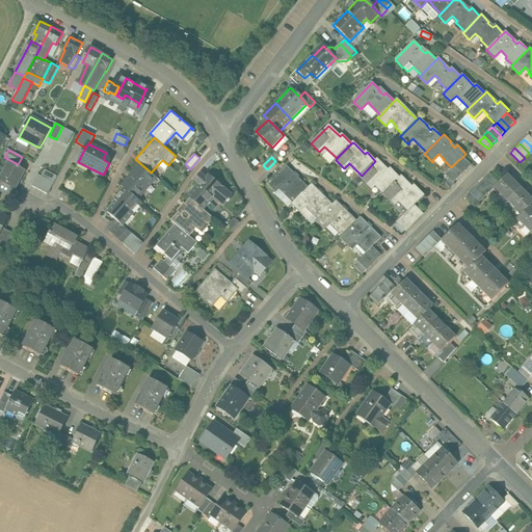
[(472,165),(462,157),(457,161),(467,170),(472,165)]
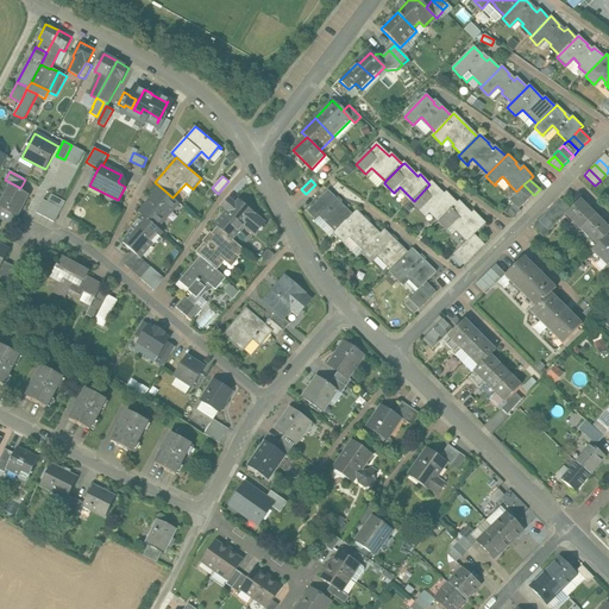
[(444,195),(432,182),(429,184),(414,201),(412,202),(421,213),(427,207),(441,220),(457,205),(446,193),(444,195)]
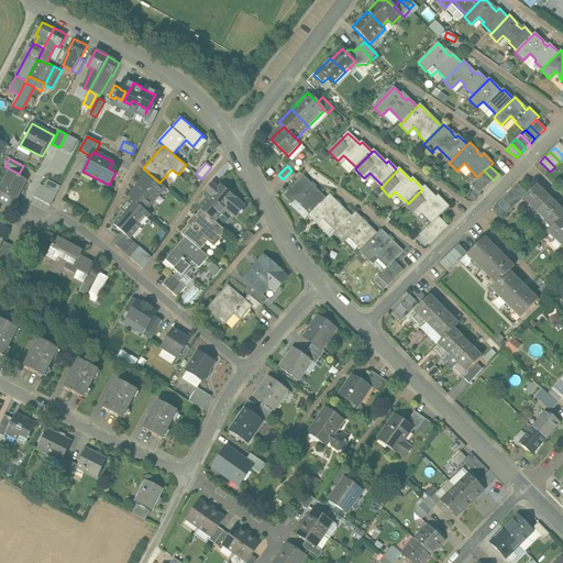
[(291,170),(283,179),(288,184),(296,175),(291,170)]
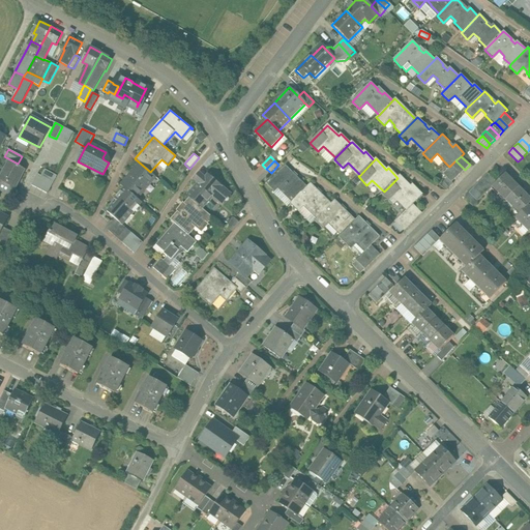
[(465,170),(455,160),(451,165),(461,174),(465,170)]
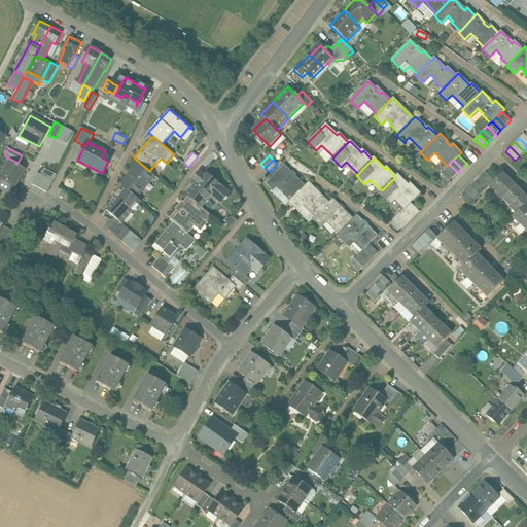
[(8,161),(0,175),(0,189),(7,194),(12,194),(15,188),(26,169),(8,161)]
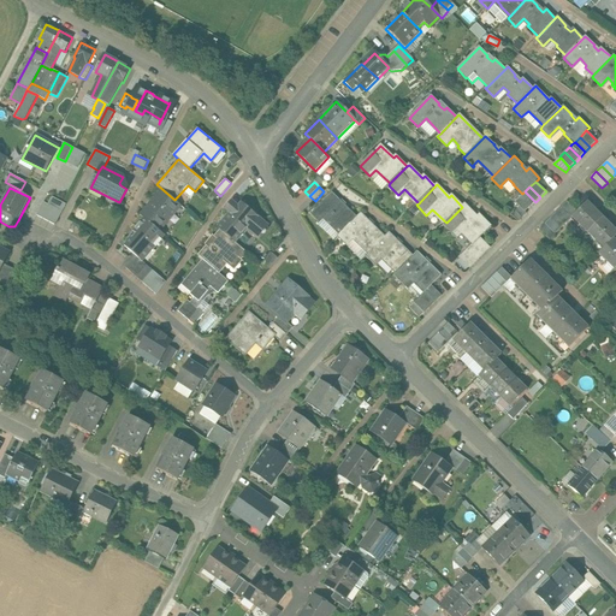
[(163,190),(141,215),(143,218),(159,231),(181,206),(175,200),(163,190)]
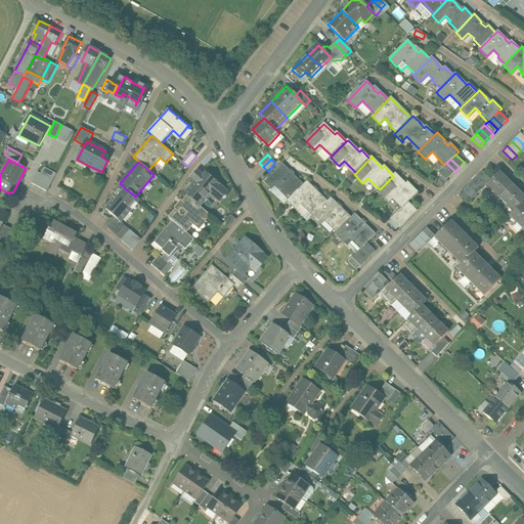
[(455,172),(446,163),(444,165),(442,167),(451,176),(455,172)]
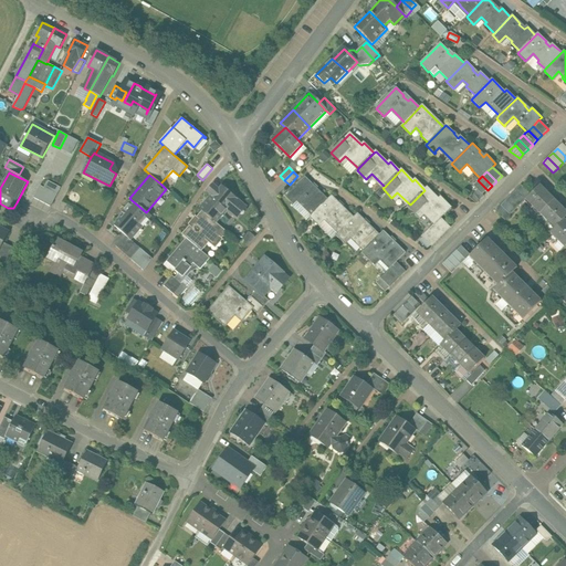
[(327,199),(305,177),(285,197),(294,206),(300,200),(314,213),(327,199)]
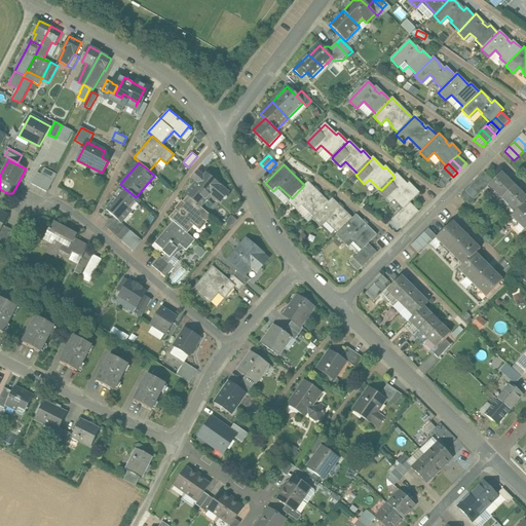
[(41,173),(37,172),(32,183),(48,191),(58,174),(44,166),(41,173)]
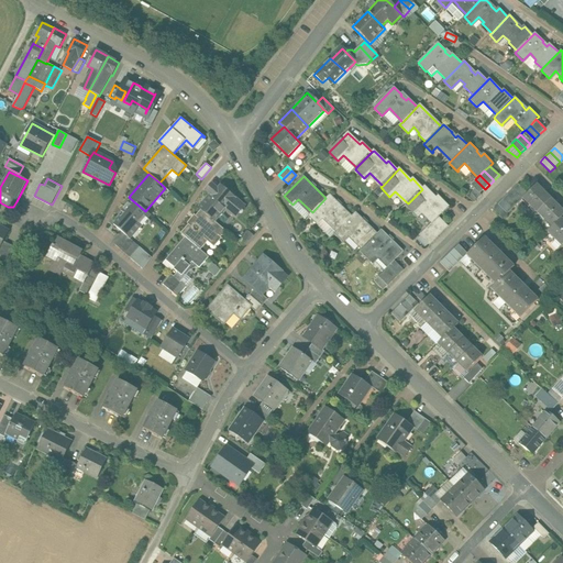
[(485,189),(475,179),(471,185),(475,189),(481,194),(485,189)]
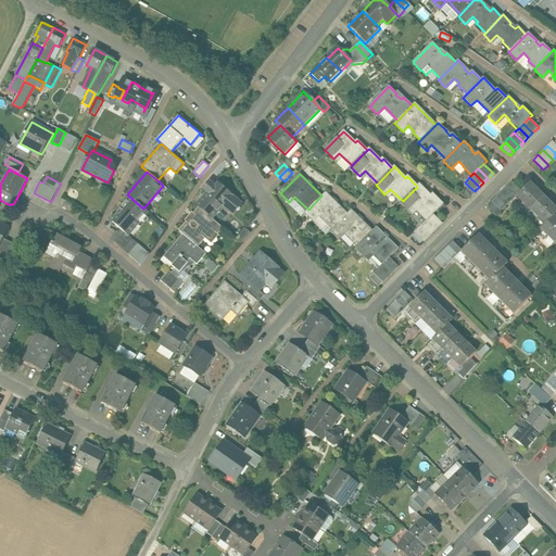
[(521,191),(512,182),(506,187),(516,197),(521,191)]
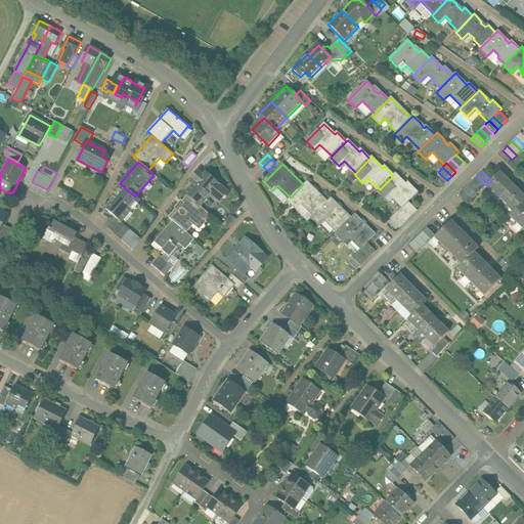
[(513,185),(499,172),(491,180),(486,185),(500,199),(513,185)]
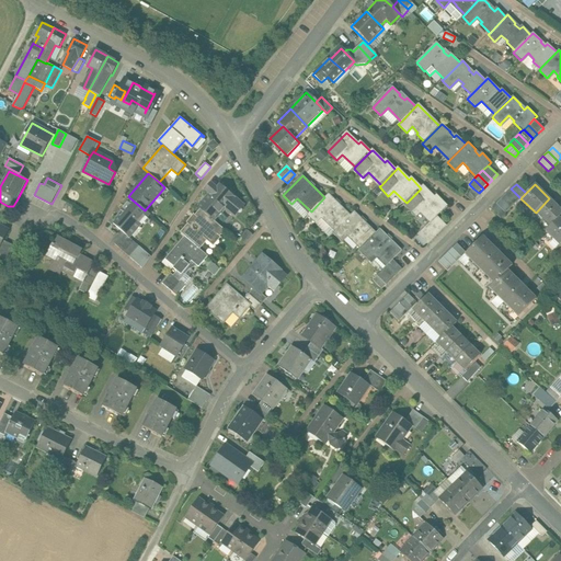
[(220,185),(213,195),(212,193),(198,208),(203,212),(214,220),(226,207),(233,214),(242,204),(220,185)]
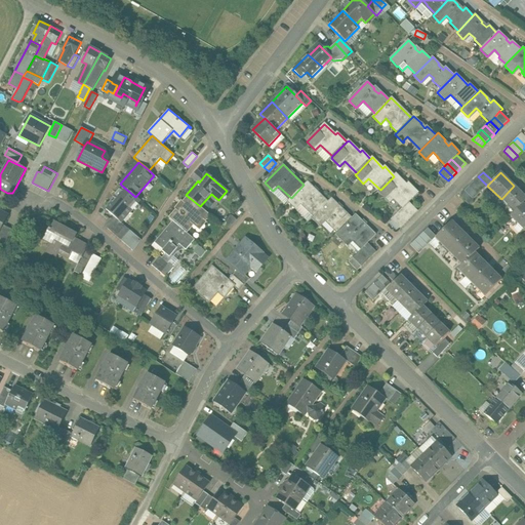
[(407,185),(396,174),(394,176),(380,190),(378,192),(387,200),(392,196),(404,207),(404,206),(408,203),(418,193),(409,184),(407,185)]
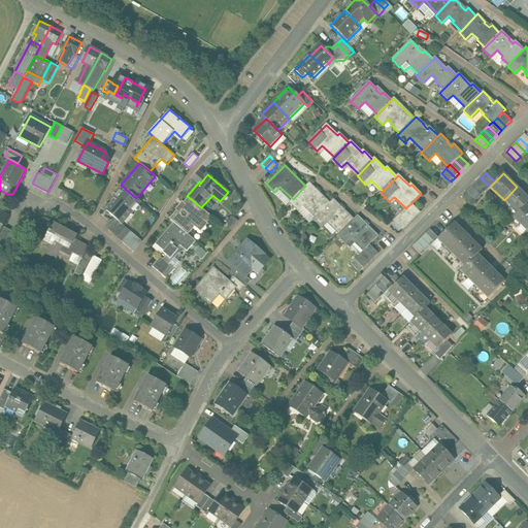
[(451,182),(446,177),(442,182),(448,187),(452,183),(451,182)]
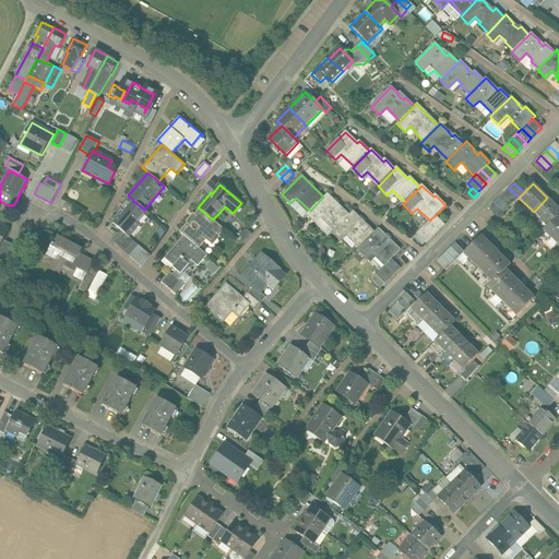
[(519,198),(509,188),(504,193),(514,202),(519,198)]
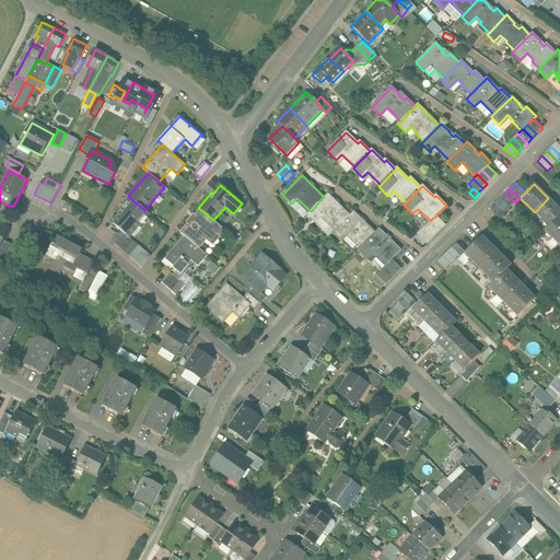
[(350,216),(328,194),(324,197),(311,211),(306,216),(315,224),(323,217),(336,230),(350,216)]
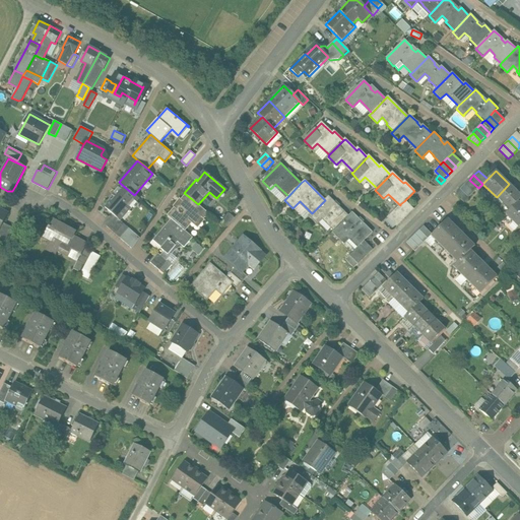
[(478,188),(469,180),(464,184),(473,193),(478,188)]
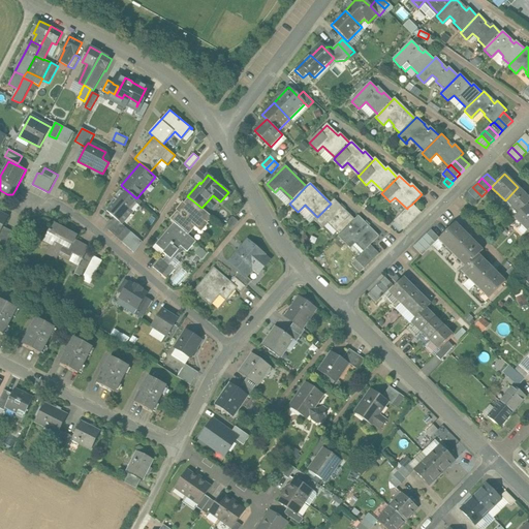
[(123,187),(114,198),(116,200),(106,212),(116,219),(122,224),(123,225),(142,203),(136,198),(123,187)]
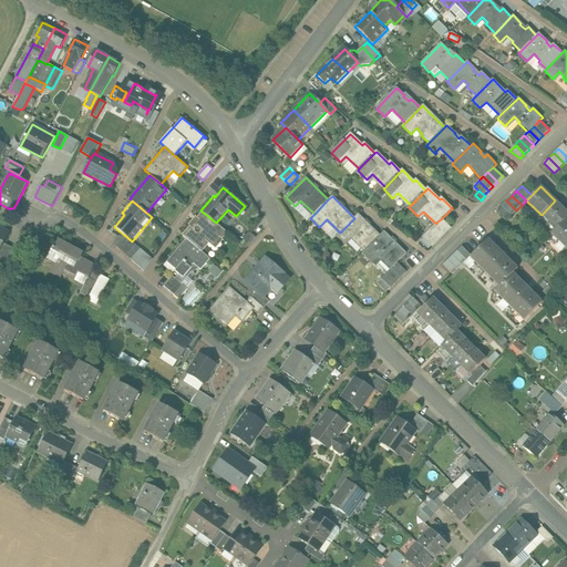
[(516,210),(506,200),(502,206),(512,216),(516,210)]
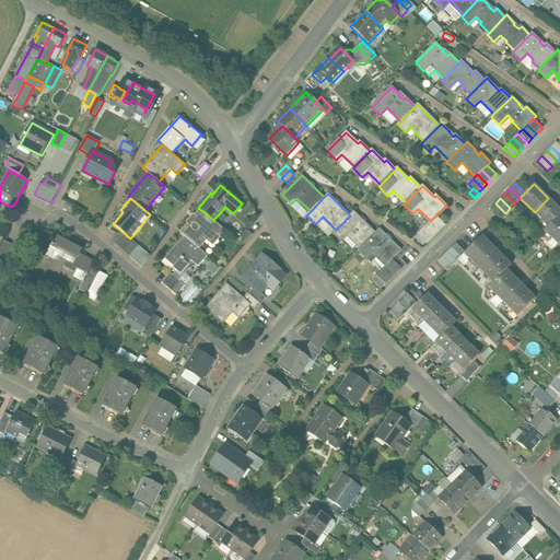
[(559,214),(559,209),(548,198),(535,212),(543,220),(544,219),(550,224),(548,225),(549,226),(558,218),(559,214)]
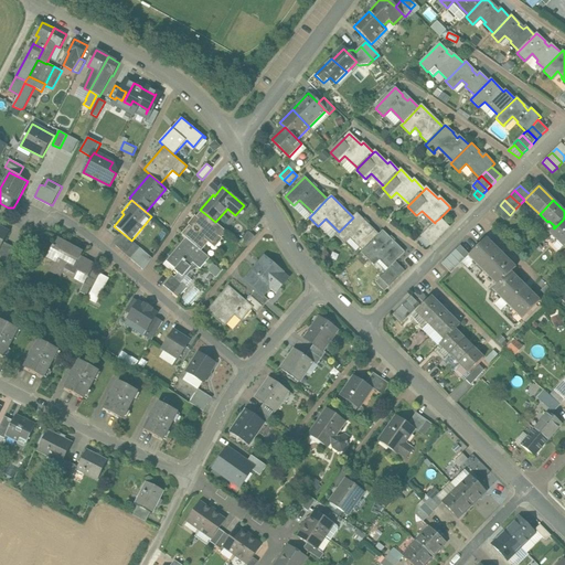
[(510,215),(500,205),(494,211),(504,220),(510,215)]
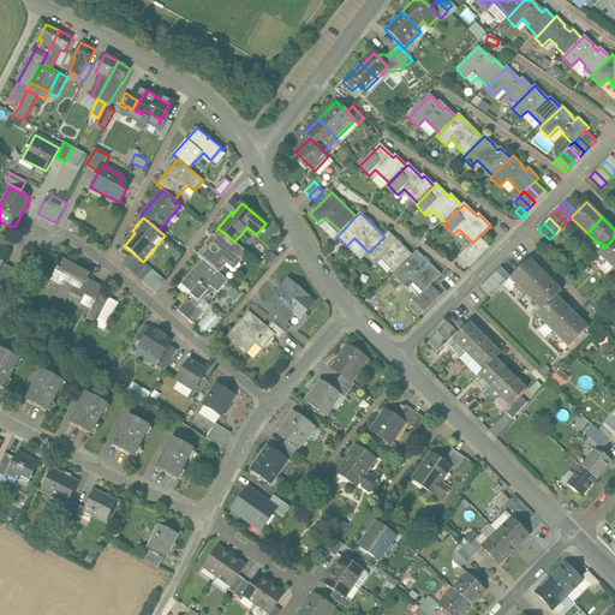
[(234,242),(222,232),(214,242),(213,240),(198,256),(202,260),(218,272),(231,256),(238,262),(246,252),(234,242)]
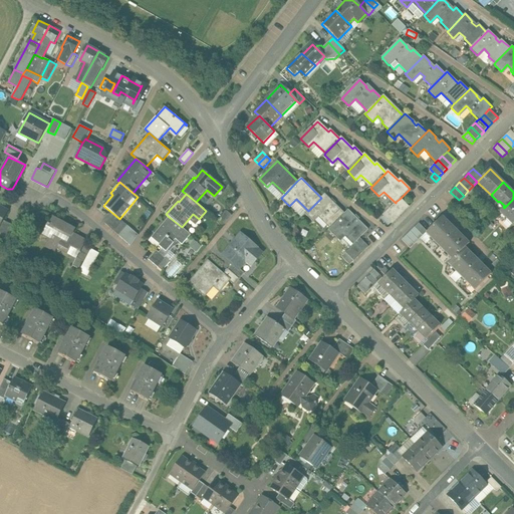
[(344,214),(324,194),(321,198),(308,211),(305,214),(313,222),(320,215),(332,227),(344,214)]
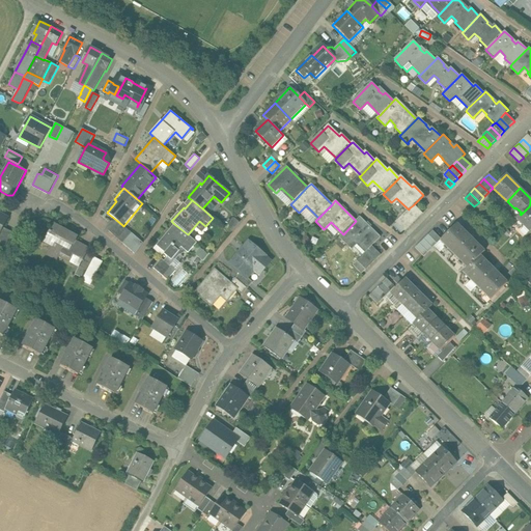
[(422,214),(413,205),(409,208),(418,218),(422,214)]
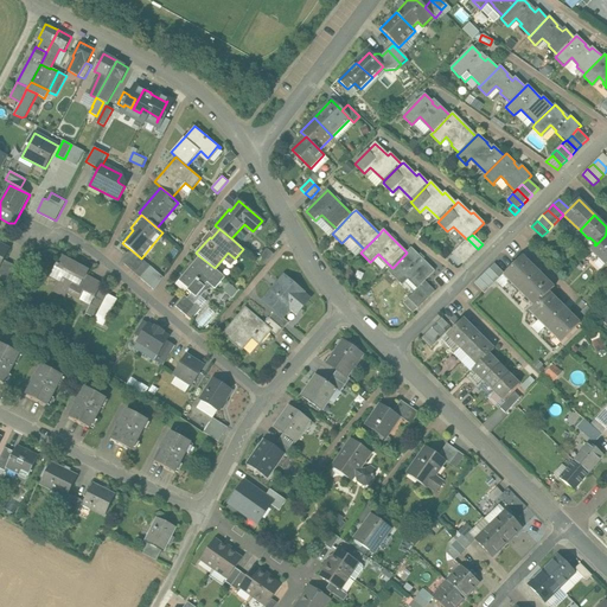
[(606,264),(606,237),(605,236),(595,246),(589,250),(599,260),(600,257),(606,263),(605,266),(606,266),(606,264)]
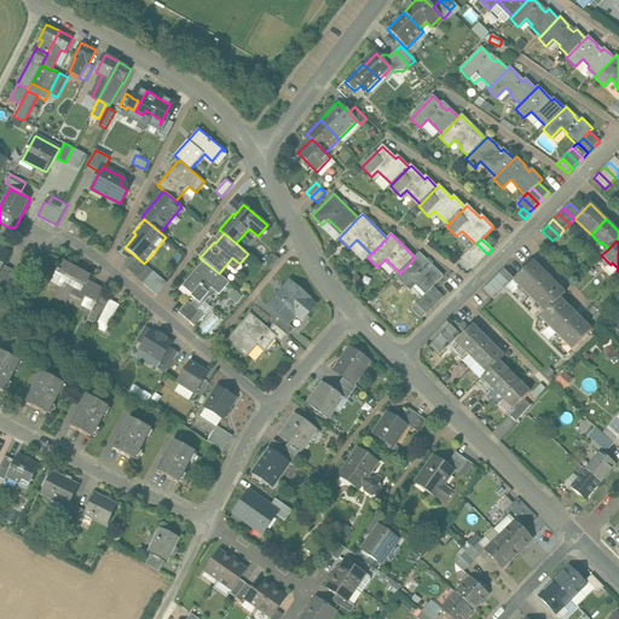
[(487,254),(476,243),(476,244),(472,249),(482,259),(487,254)]
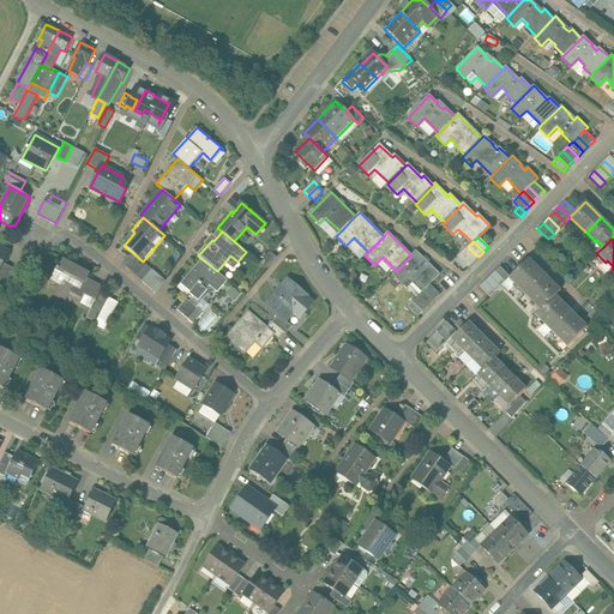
[(479,257),(468,247),(463,252),(474,263),(479,257)]
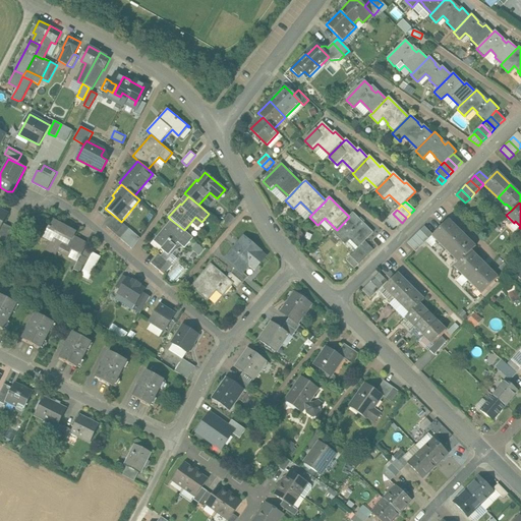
[(373,233),(353,213),(349,217),(337,230),(333,233),(342,242),(349,234),(360,245),(364,242),(373,233)]
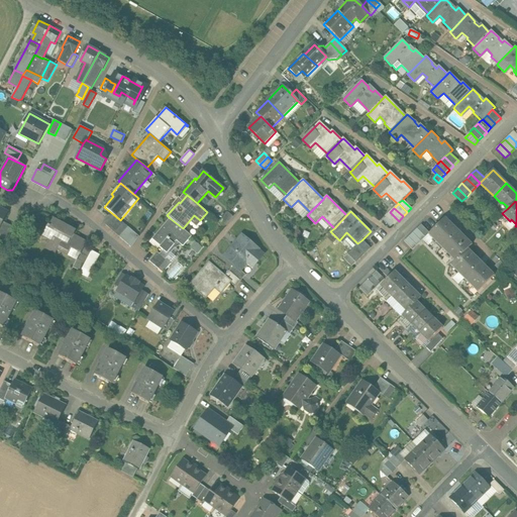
[(228,212),(219,222),(224,227),(233,216),(228,212)]
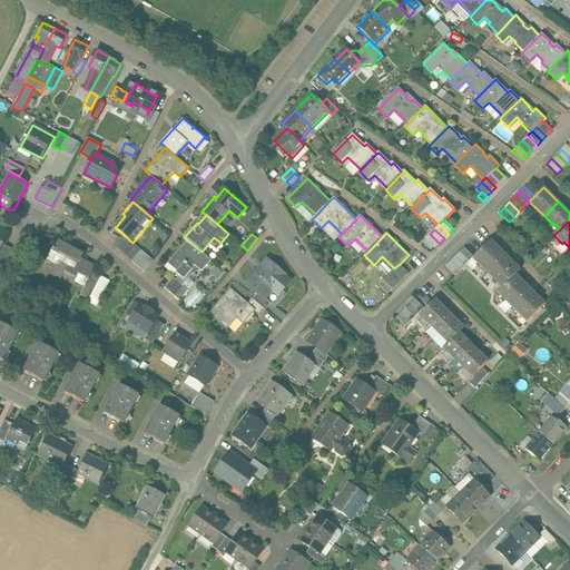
[(440,244),(430,234),(425,238),(434,248),(440,244)]
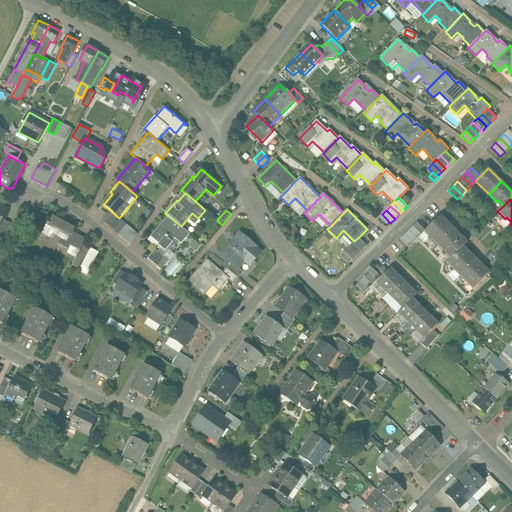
[(112,212),(104,222),(109,227),(118,217),(112,212)]
